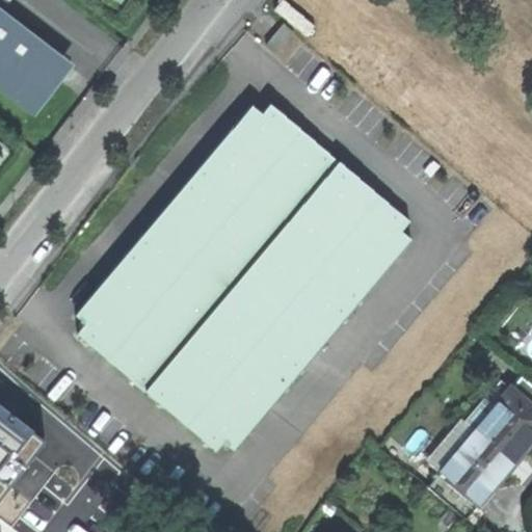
[(0,10),(0,90),(36,117),(75,67),(31,34),(0,10)]
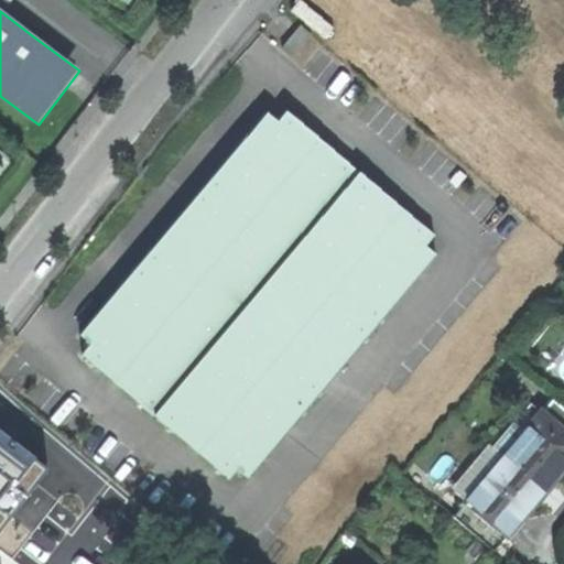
[(284,51),(294,60),(314,35),(303,26),(284,51)]
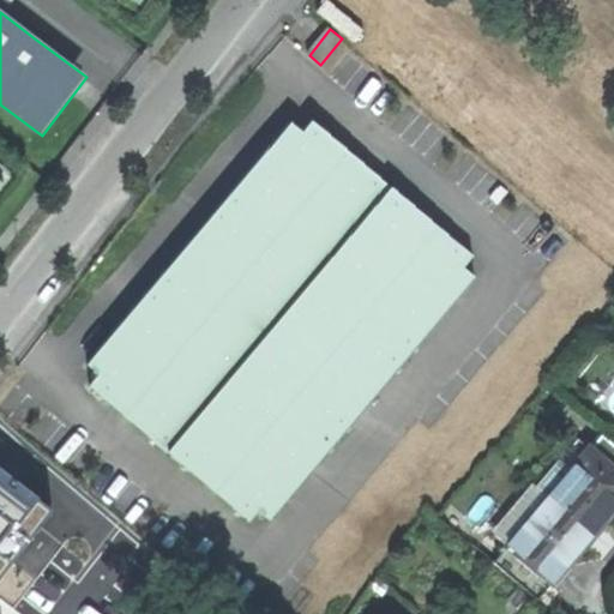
[(300,110),(91,365),(101,372),(89,385),(265,530),(486,263),(300,110)]
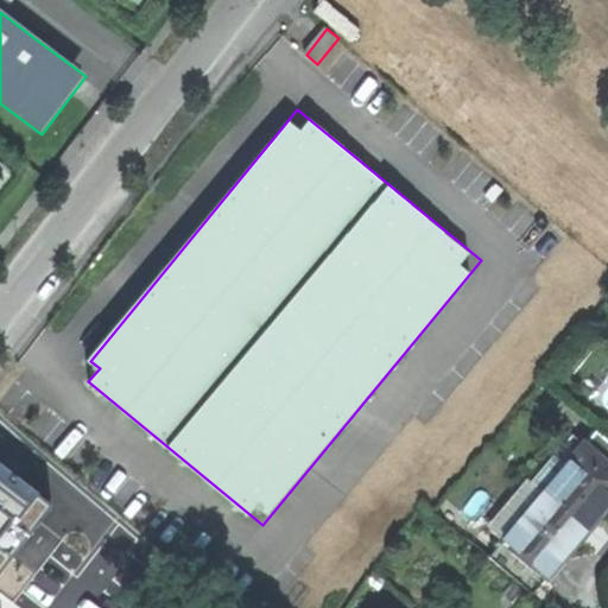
[(0,188),(14,170),(0,159),(0,188)]
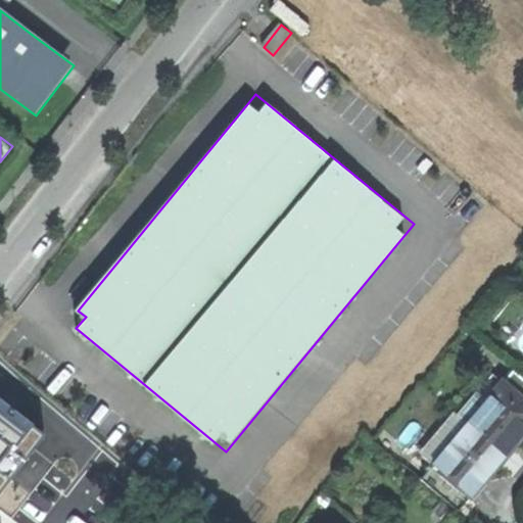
[(522,380),(512,371),(501,384),(490,375),(422,458),(432,467),(420,481),(456,511),(486,476),(521,435),(522,432),(522,380)]
